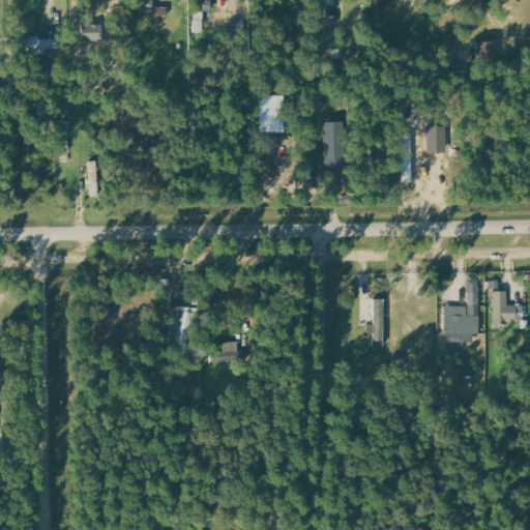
[(167,16),(167,7),(153,7),(153,0),(140,0),(141,16),(167,16)]
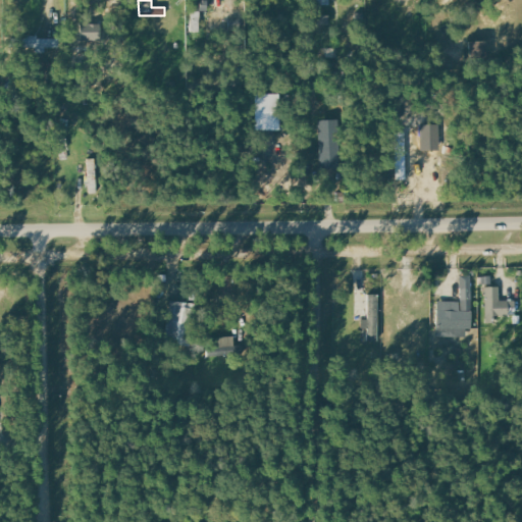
[(201,11),(208,11),(209,0),(196,0),(192,0),(192,33),(201,33),(201,11)]
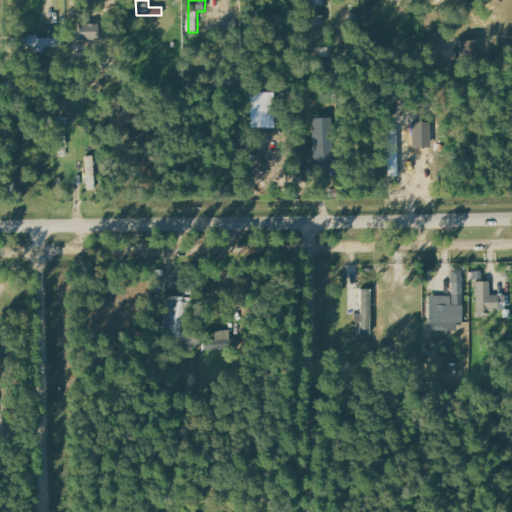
[(325,6),(324,0),(307,0),(309,25),(324,24),(324,15),(316,15),(316,6),(325,6)]
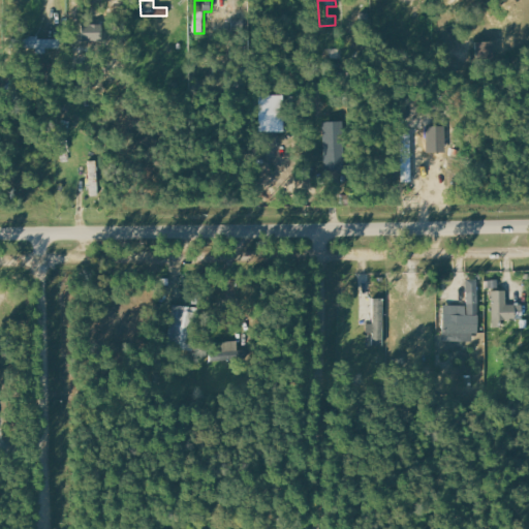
[(37,53),(60,53),(61,38),(24,38),(23,49),(37,49),(37,53)]
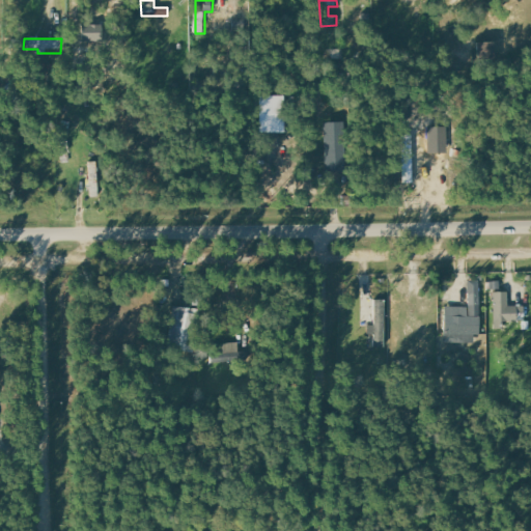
[(492,40),(493,61),(472,63),(471,51),(477,50),(476,42),(492,40)]
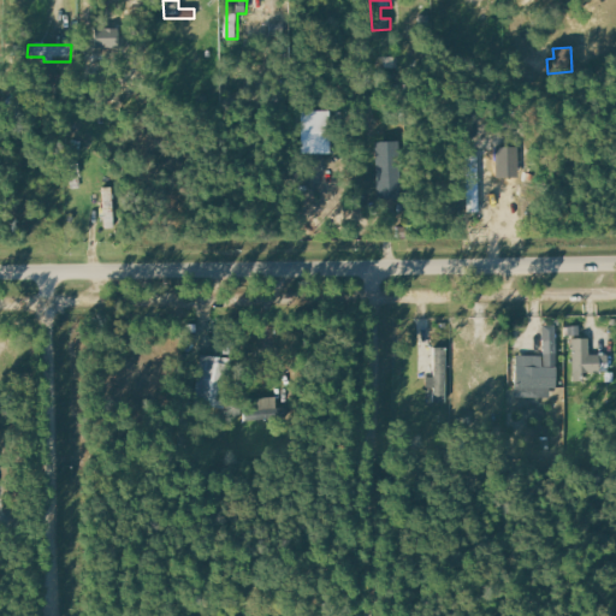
[(330,112),(301,111),(301,132),(330,134),(330,112)]
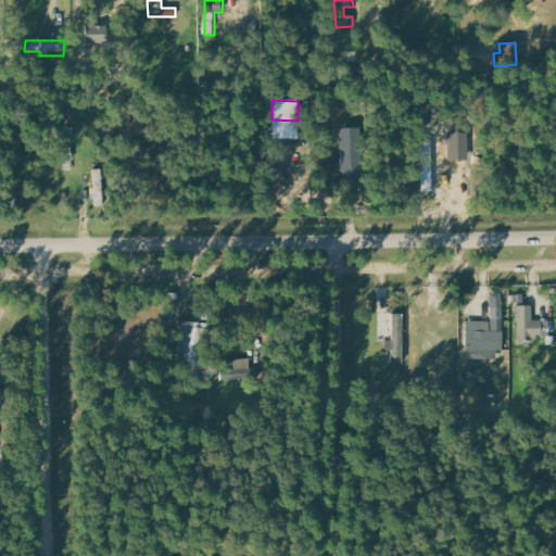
[(337,129),(340,178),(364,176),(362,149),(356,149),(355,128),(337,129)]
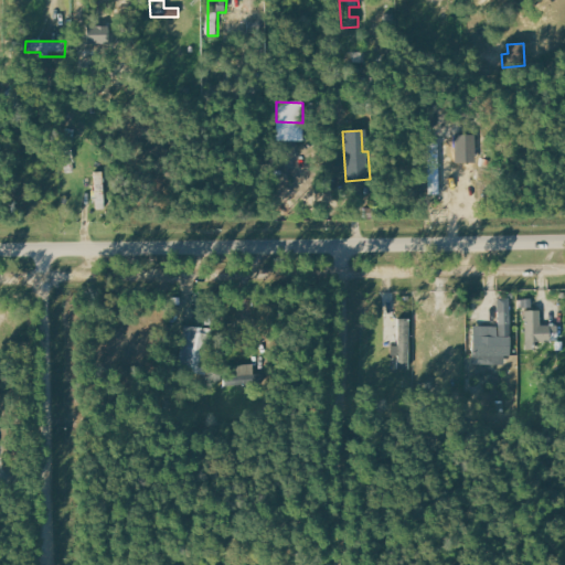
[(97,209),(107,208),(106,172),(96,172),(97,209)]
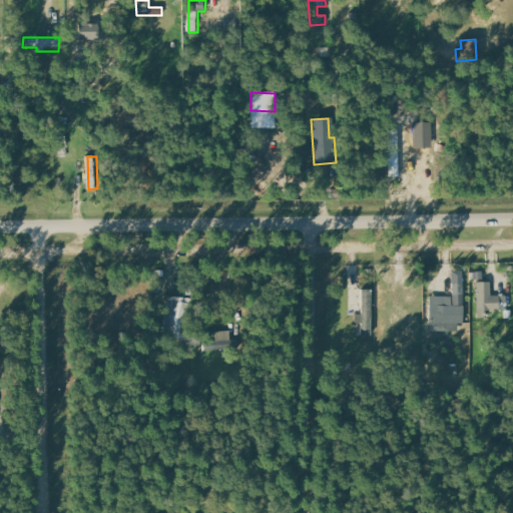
[(492,297),(491,283),(477,283),(478,319),(489,319),(488,312),(508,311),(507,296),(492,297)]
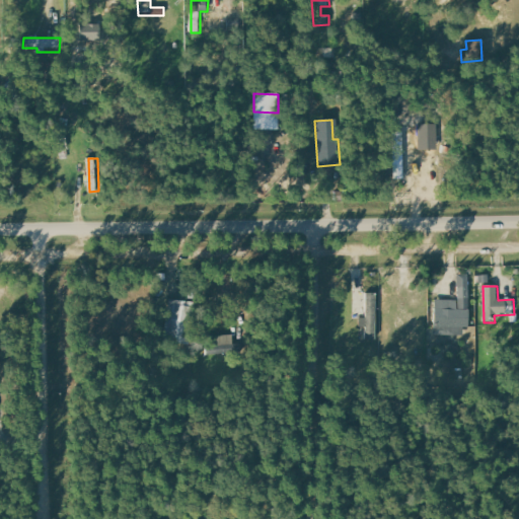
[(377,340),(376,293),(366,293),(366,317),(363,318),(363,341),(377,340)]
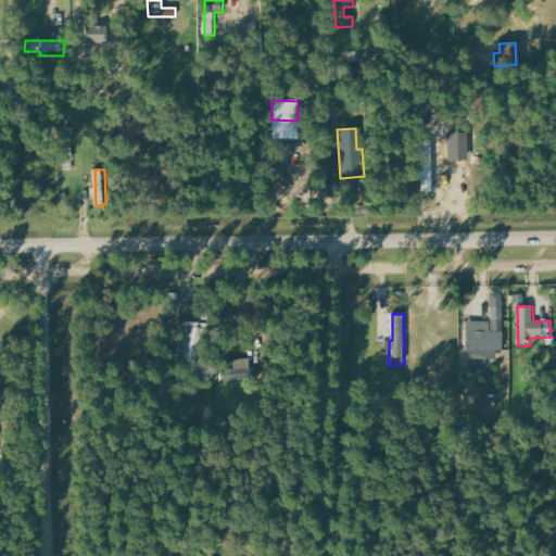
[(184,321),(212,325),(207,365),(179,362),(184,321)]
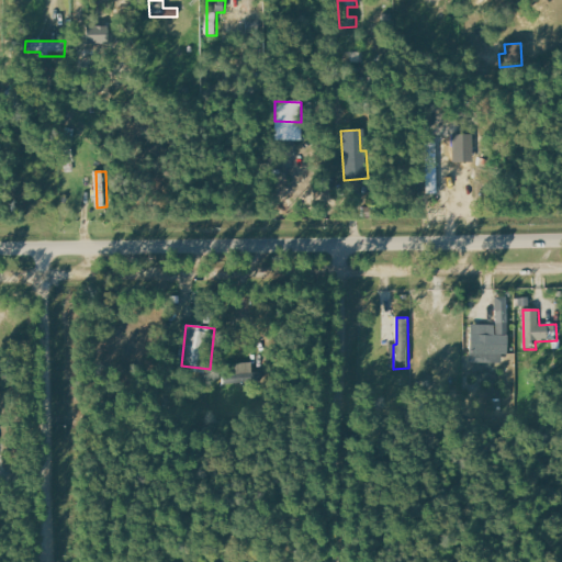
[(471,333),(508,334),(508,353),(470,351),(471,333)]
